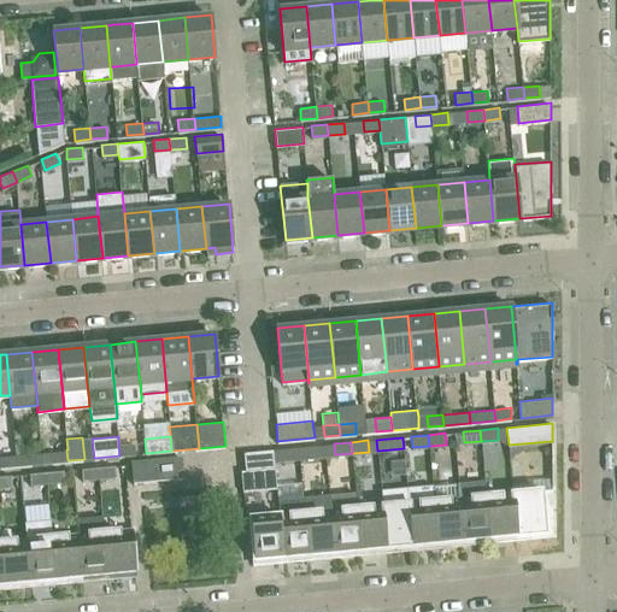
[(135,443),(118,445),(119,455),(135,454),(135,443)]
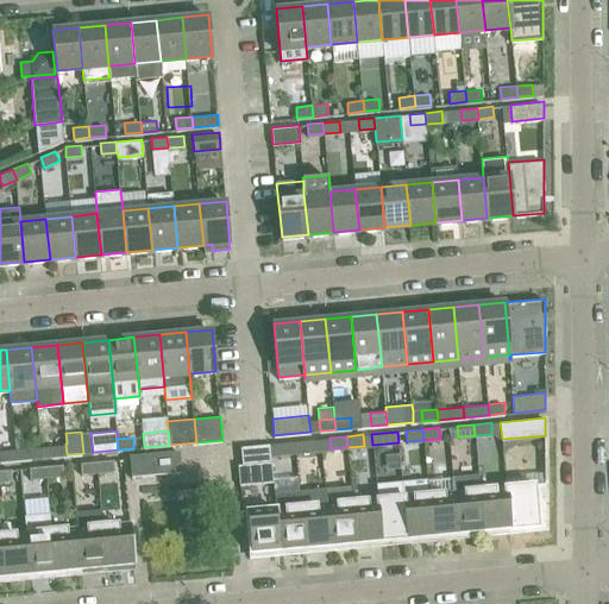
[(312,440),(295,441),(296,452),(313,451),(312,440)]
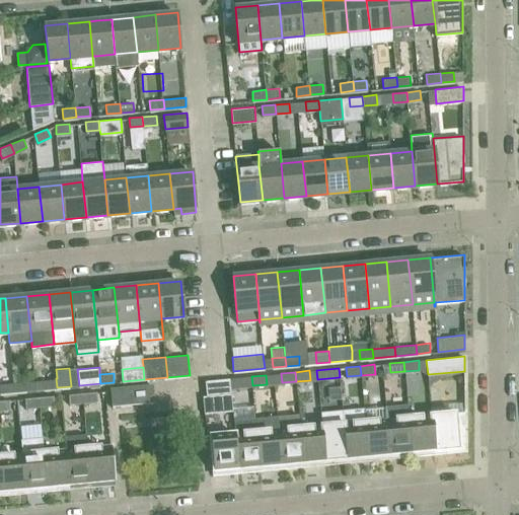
[(234,377),(229,378),(230,387),(252,385),(251,376),(234,377)]
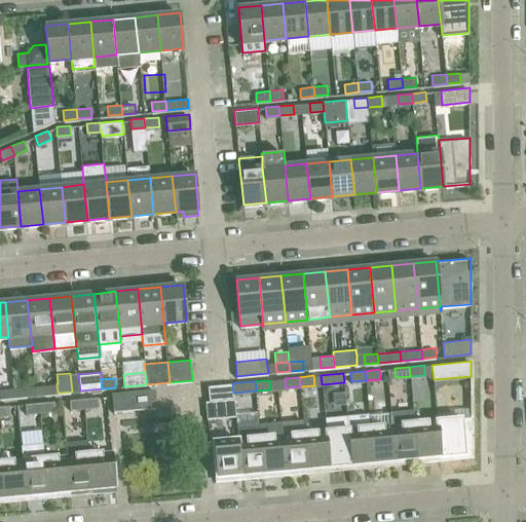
[(58,393),(57,383),(43,385),(44,394),(58,393)]
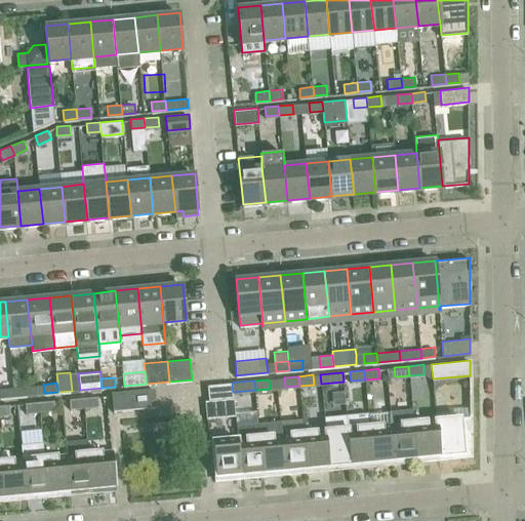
[(234,398),(232,383),(208,385),(209,399),(209,400),(234,398)]
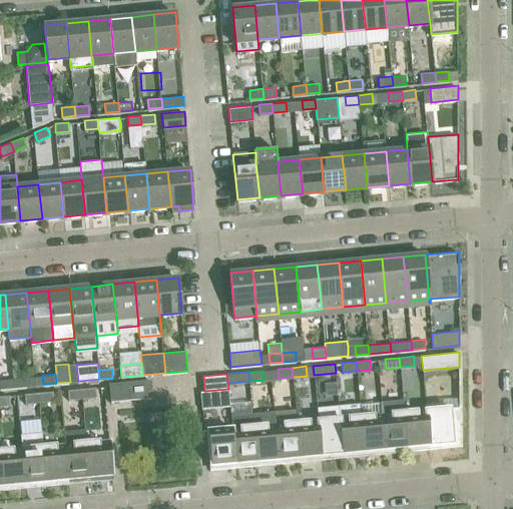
[(13,387),(27,386),(26,377),(12,378),(13,387)]
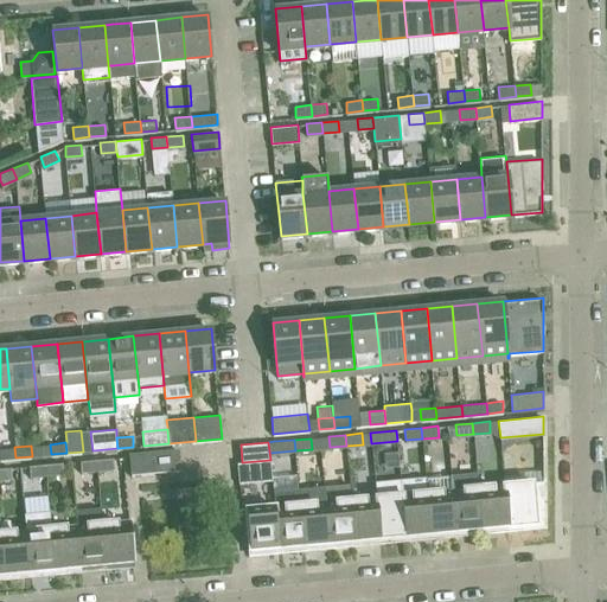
[(16,458),(14,447),(0,448),(0,458),(0,460),(16,458)]
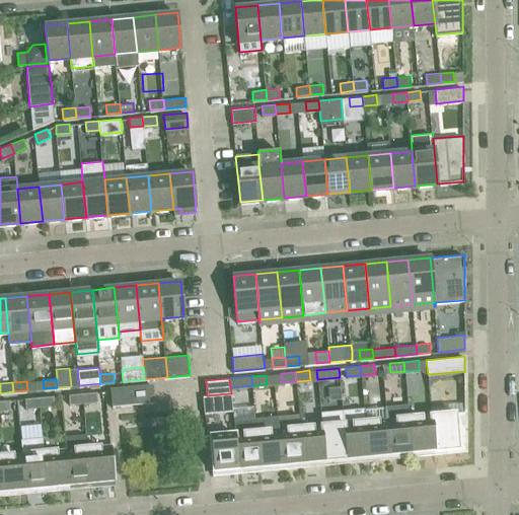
[(113,406),(154,401),(153,384),(110,388),(113,406)]
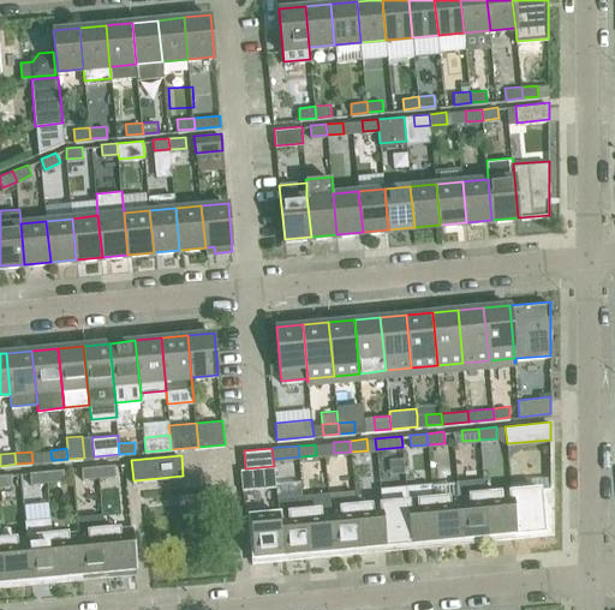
[(115,474),(114,464),(114,462),(97,465),(99,476),(115,474)]
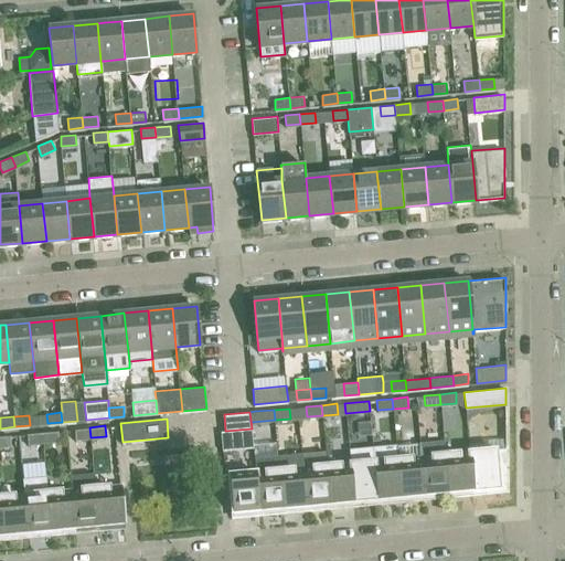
[(75,438),(91,437),(89,427),(74,429),(75,438)]
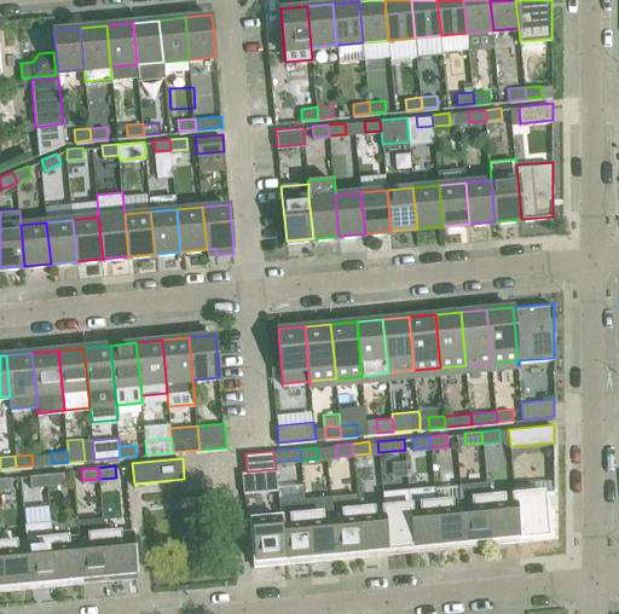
[(64,482),(63,471),(46,473),(47,484),(64,482)]
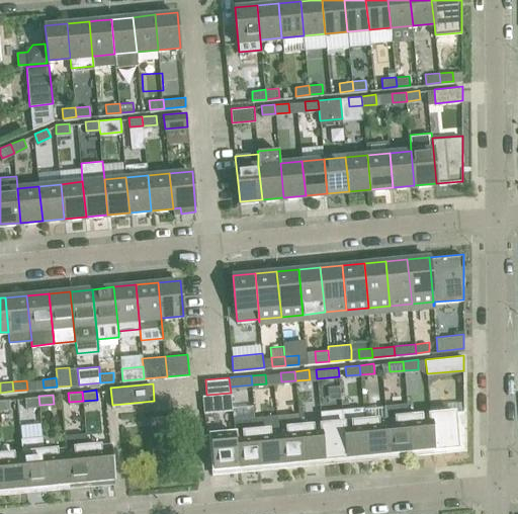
[(25,406),(39,405),(38,396),(24,397),(25,406)]
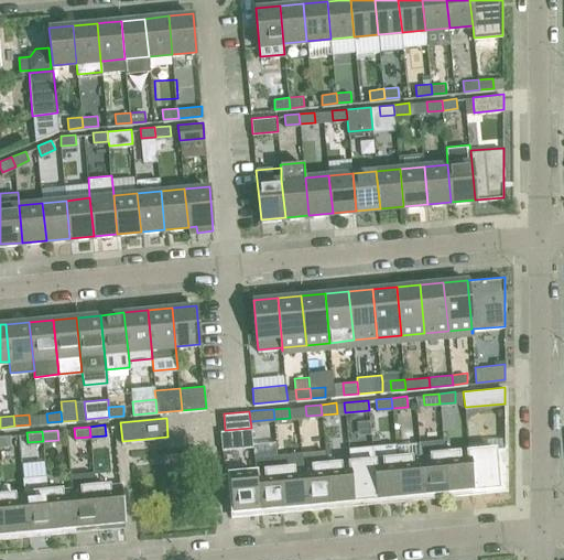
[(10,434),(0,434),(0,444),(11,444),(10,434)]
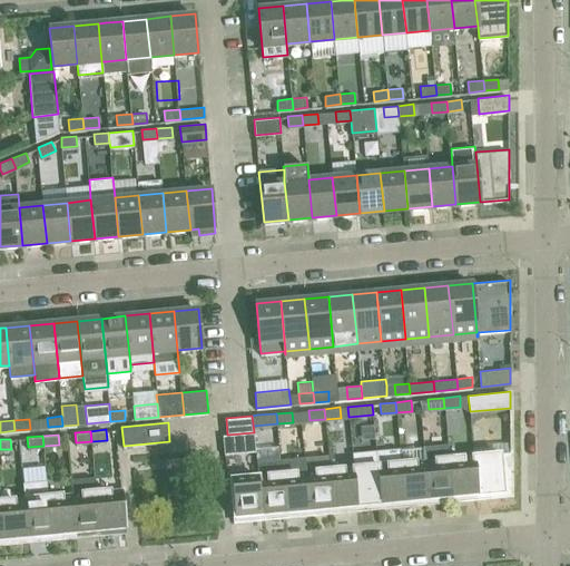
[(449,443),(424,446),(430,501),(453,499),(450,458),(449,443)]
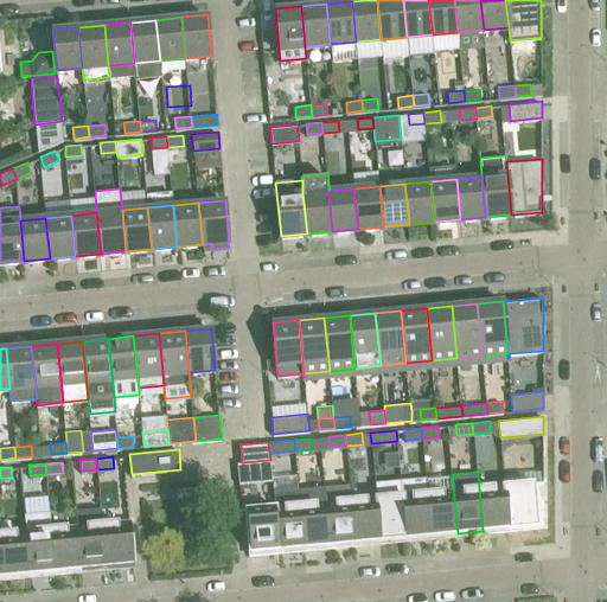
[(452,474),(427,476),(432,536),(458,533),(452,474)]
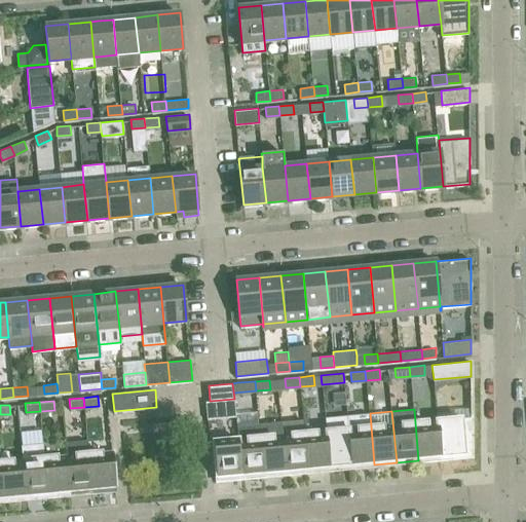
[(347,415),(348,429),(352,467),(374,464),(370,413),(347,415)]
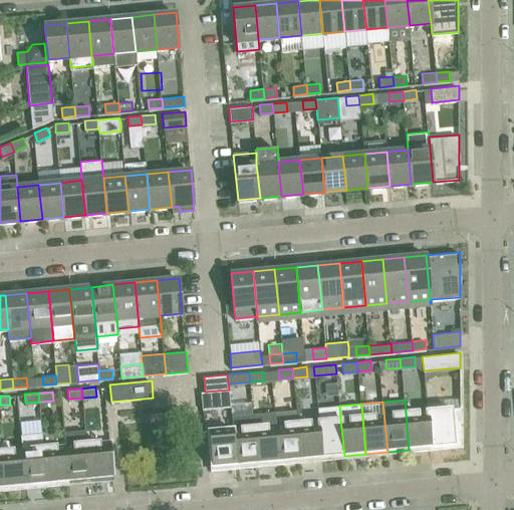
[(339,406),(318,408),(319,421),(322,458),(344,456),(340,419),(339,406)]
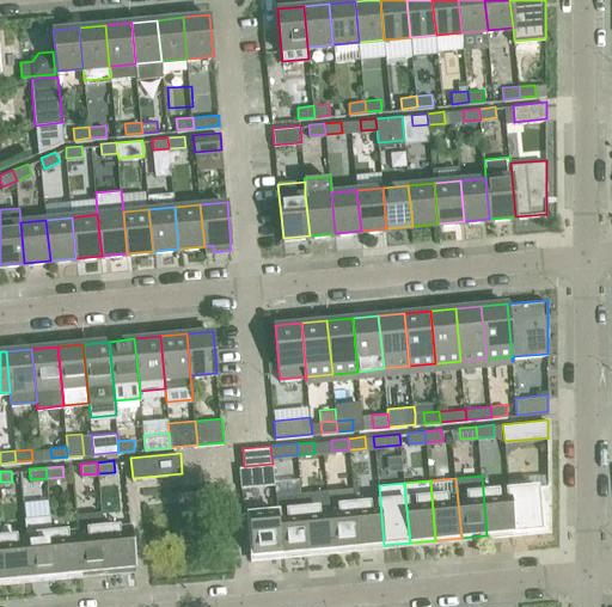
[(549,529),(549,484),(508,488),(513,533),(549,529)]
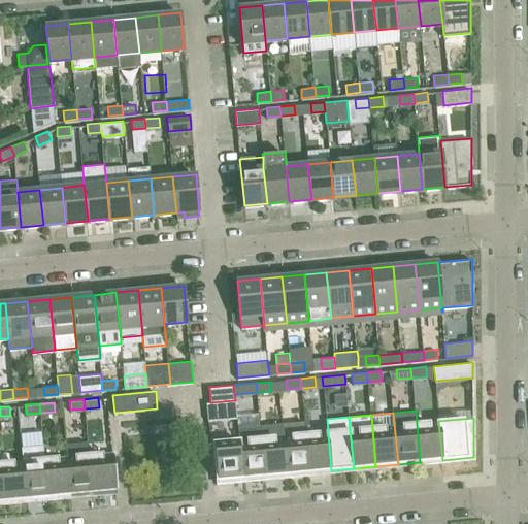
[(282,423),(284,436),(287,475),(309,472),(305,434),(304,421),(282,423)]
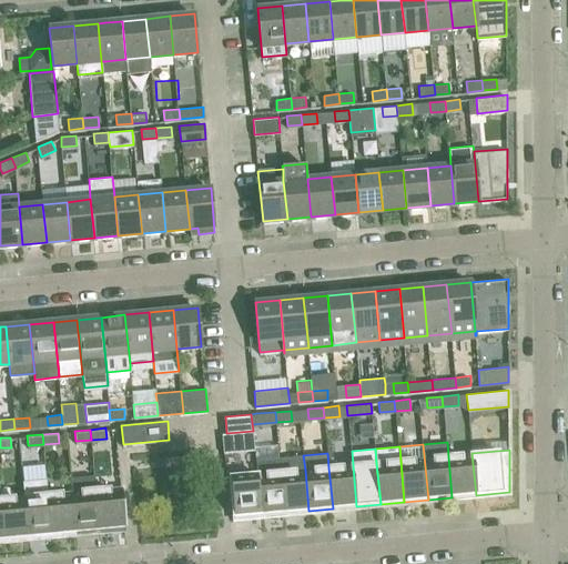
[(472,453),(448,456),(452,497),(476,495),(472,453)]
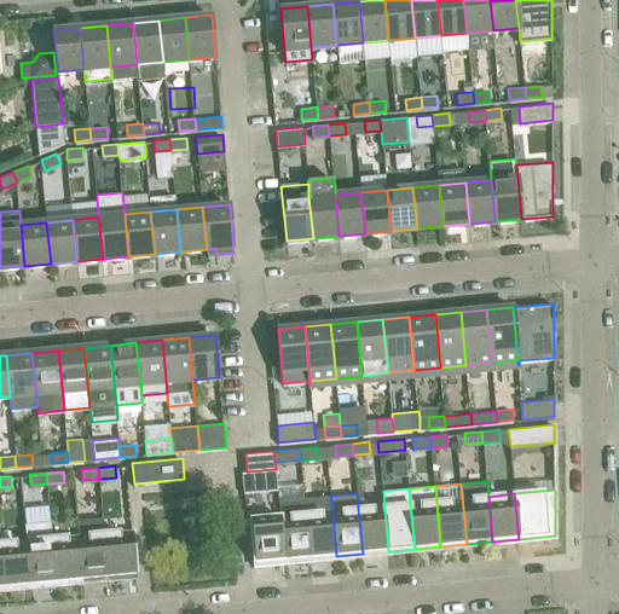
[(305,498),(311,560),(336,556),(333,511),(330,496),(305,498)]
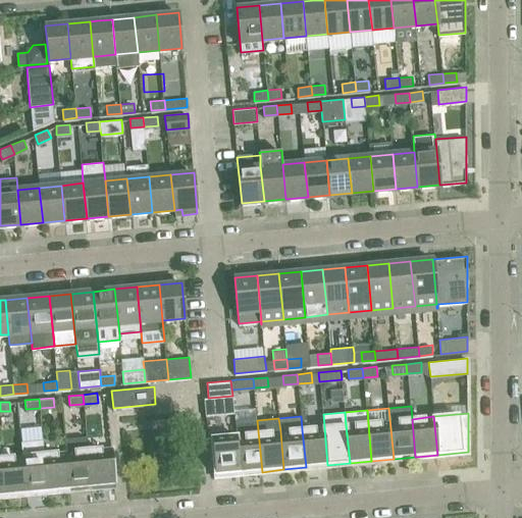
[(235,422),(237,435),(240,474),(262,472),(257,420),(235,422)]
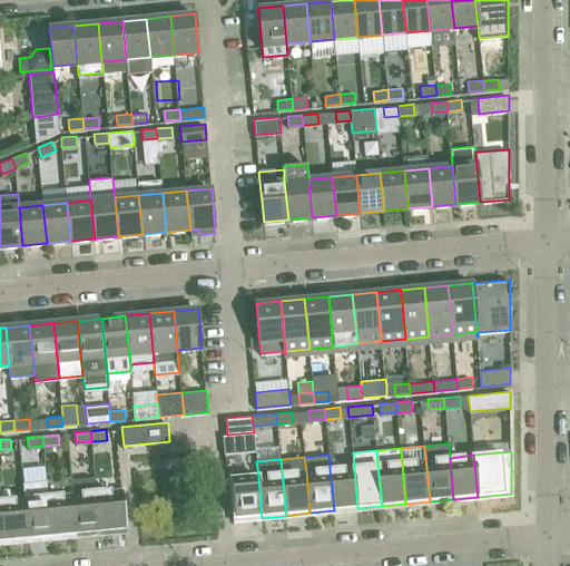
[(354,467),(330,469),(334,510),(357,508),(354,467)]
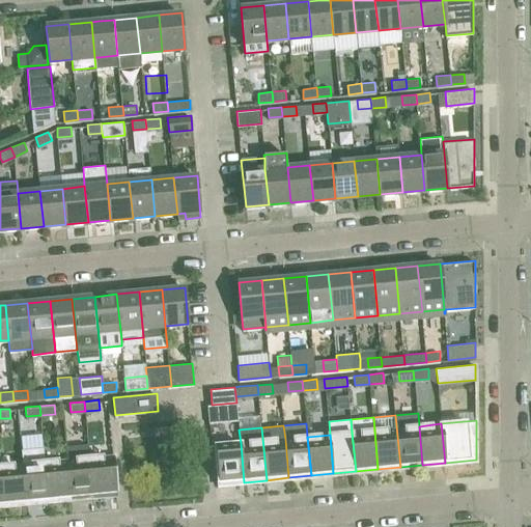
[(66,445),(67,460),(72,498),(93,496),(90,458),(89,443),(66,445)]
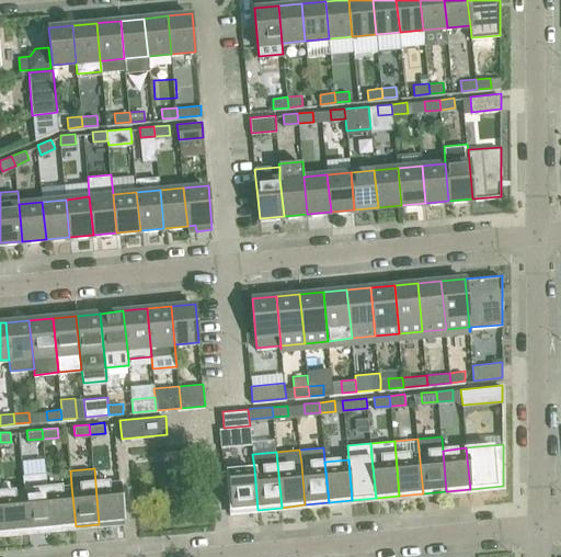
[(254,468),(228,470),(228,477),(231,512),(258,510),(254,468)]
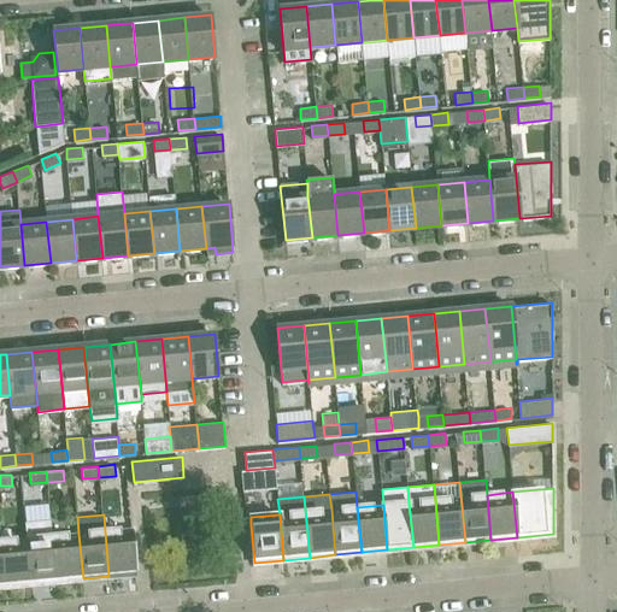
[(51,519),(25,522),(27,539),(31,583),(57,581),(53,536),(51,519)]
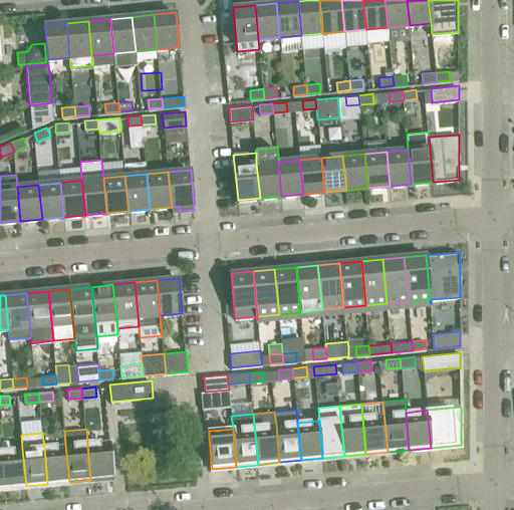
[(90,480),(95,480),(112,478),(109,440),(95,442),(87,443),(90,480)]
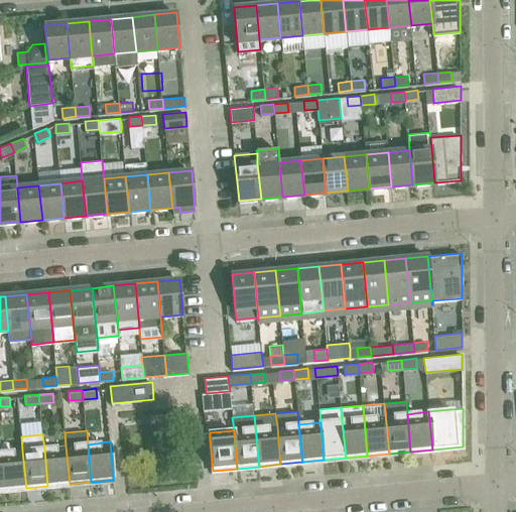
[(66,446),(44,449),(47,486),(70,484),(66,446)]
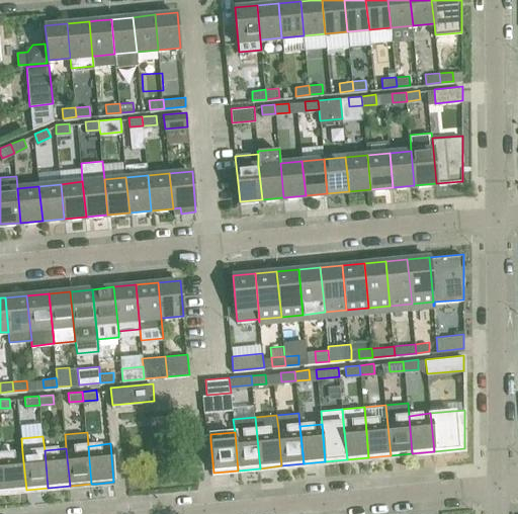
[(22,452),(0,454),(4,492),(26,490),(22,452)]
